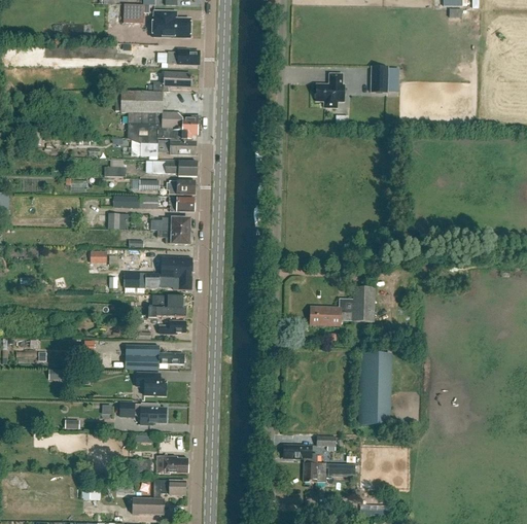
[(150,11),(150,4),(124,3),(124,22),(143,22),(143,11),(150,11)]
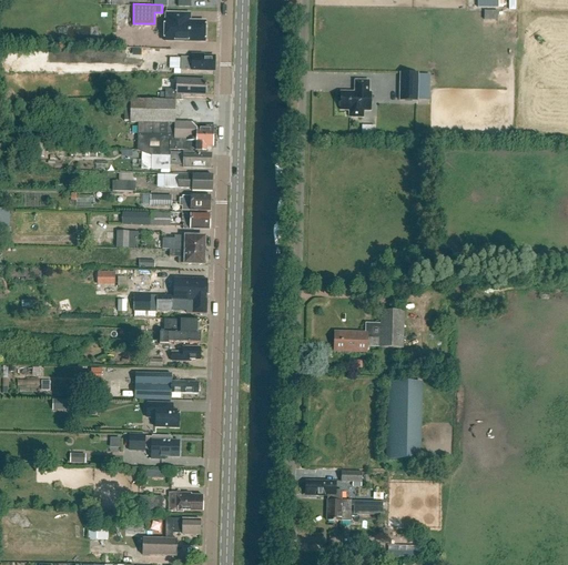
[(494,16),(494,7),(482,8),(482,16),(494,16)]
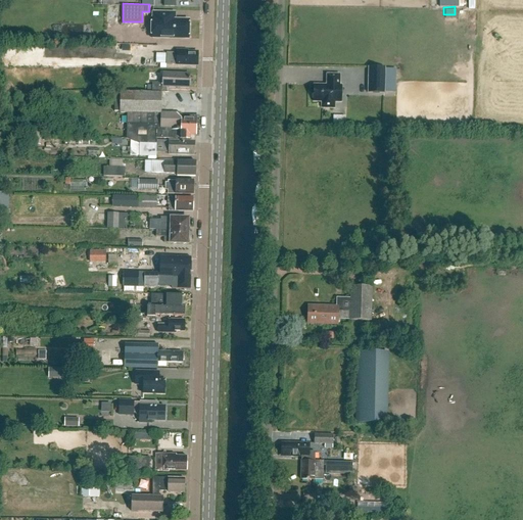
[(151,36),(159,36),(189,36),(189,17),(175,17),(175,10),(153,10),(153,15),(151,15),(151,26),(151,36)]
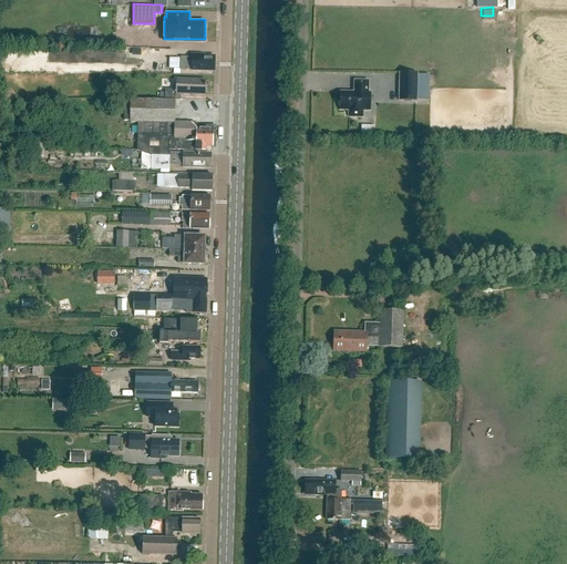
[(169,67),(181,67),(181,68),(215,69),(215,53),(204,53),(203,52),(193,52),(192,54),(181,54),(181,55),(169,55),(169,67)]
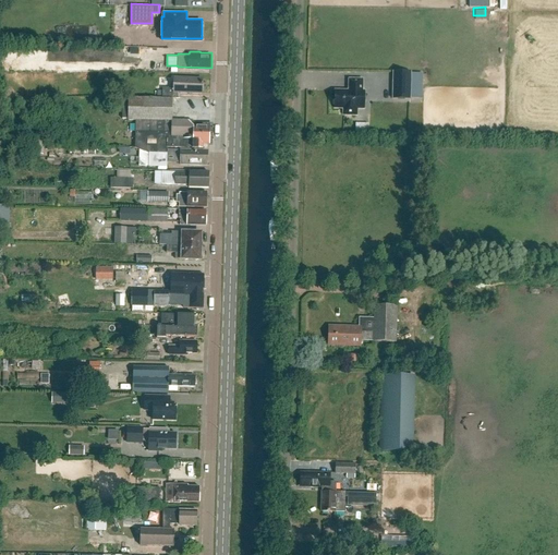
[(128,59),(124,65),(132,69),(135,62),(128,59)]
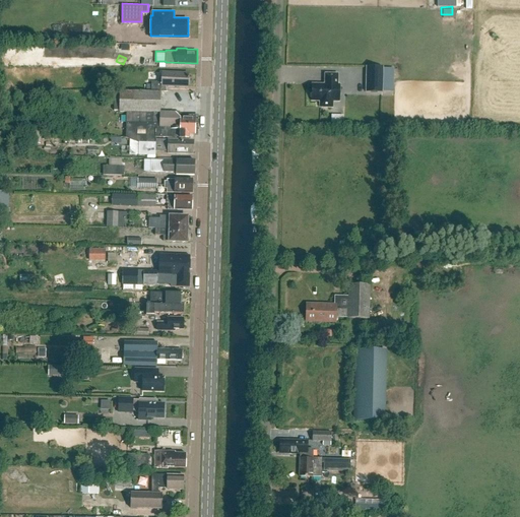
[(366,89),(382,89),(383,64),(367,64),(366,89)]
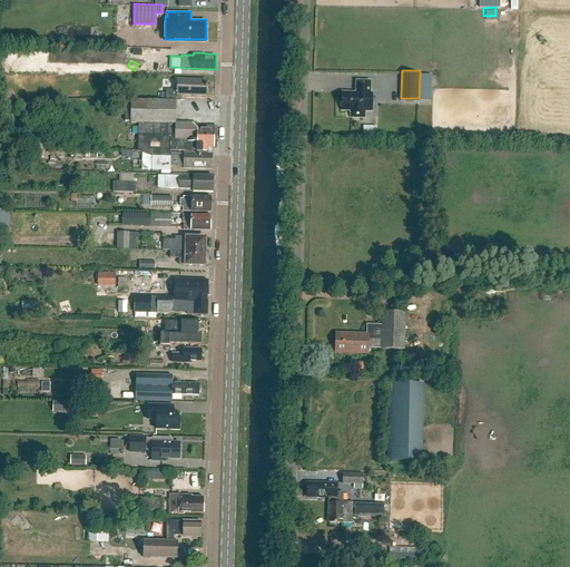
[(166,98),(176,99),(179,99),(180,91),(206,93),(206,78),(178,77),(177,87),(166,87),(166,98)]
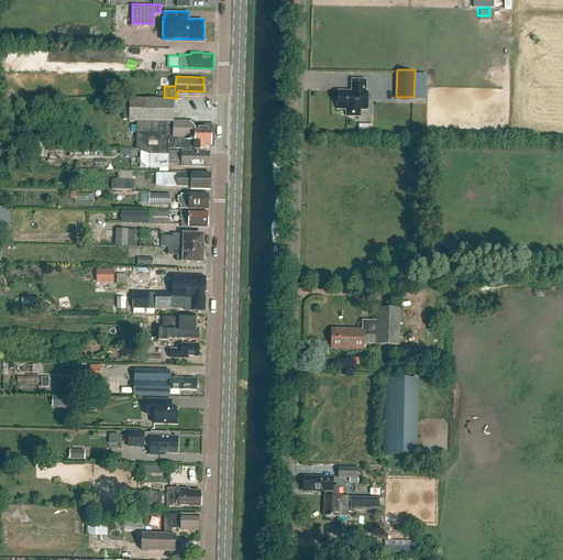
[(365,89),(365,78),(352,77),(352,89),(338,89),(338,107),(346,107),(346,113),(356,113),(357,107),(367,107),(367,89),(365,89)]
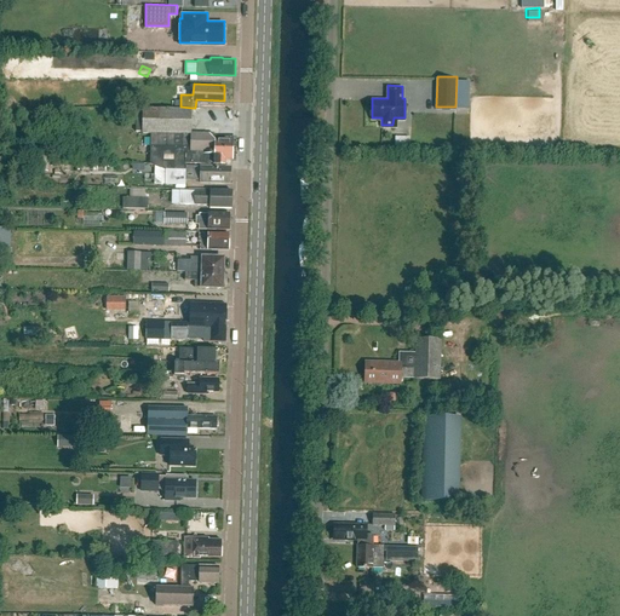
[(191,108),(181,107),(143,105),(142,131),(150,131),(150,161),(165,167),(185,168),(185,161),(185,151),(190,151),(191,131),(191,108)]
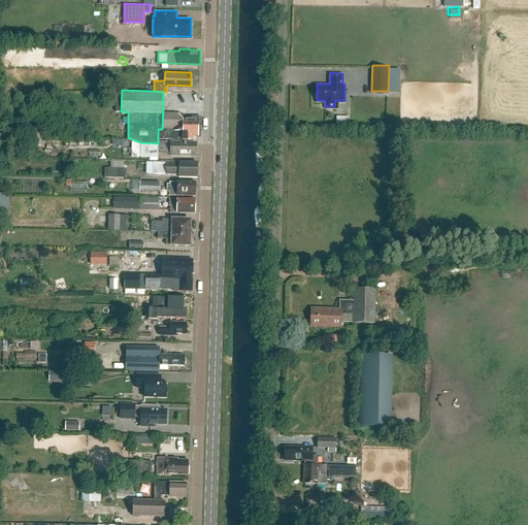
[(158,129),(158,137),(192,138),(192,134),(198,135),(198,118),(184,118),(178,112),(178,111),(163,111),(162,129),(158,129)]
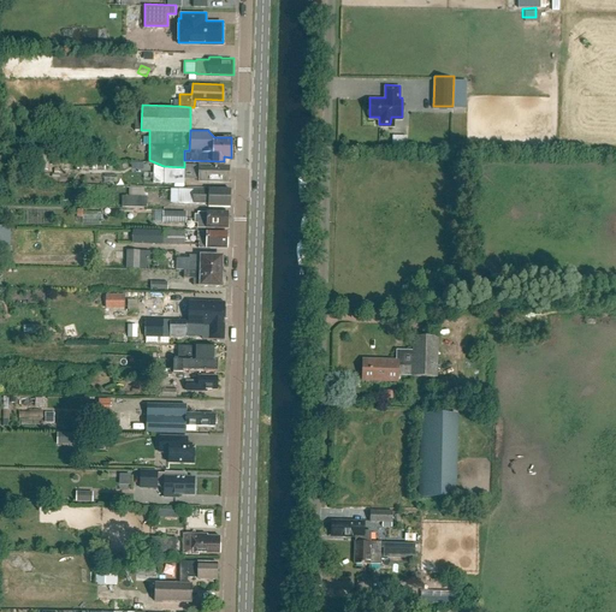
[(229,178),(229,164),(200,164),(199,179),(221,180),(221,178),(229,178)]
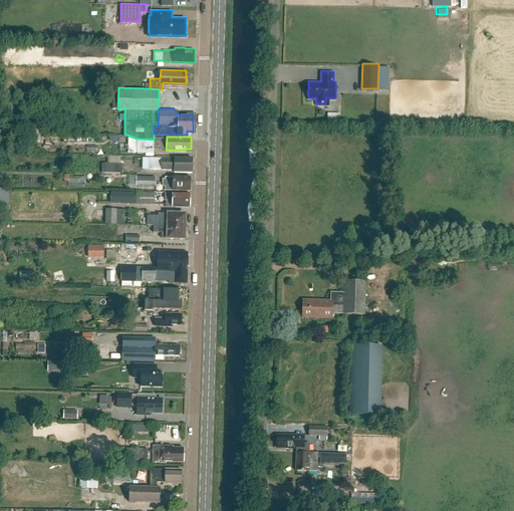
[(154,152),(154,140),(137,139),(137,152),(154,152)]
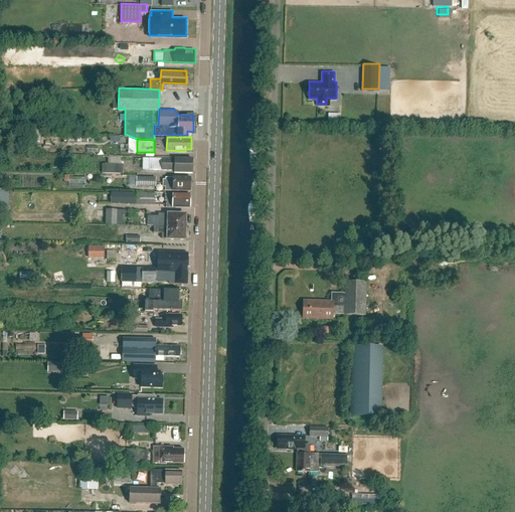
[(192,171),(192,157),(175,156),(175,157),(162,157),(144,156),(143,168),(149,168),(174,169),(174,171),(192,171)]
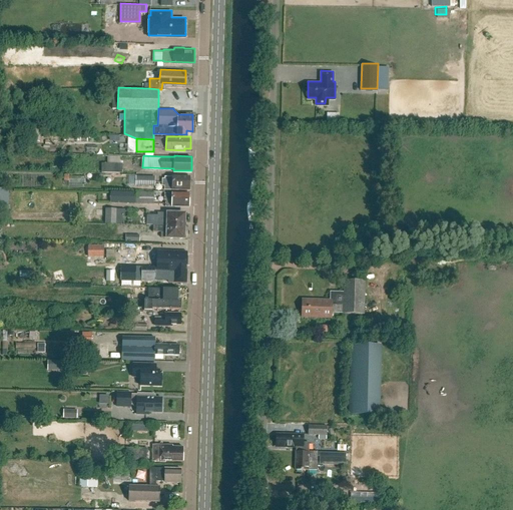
[(121,170),(121,161),(101,161),(101,170),(121,170)]
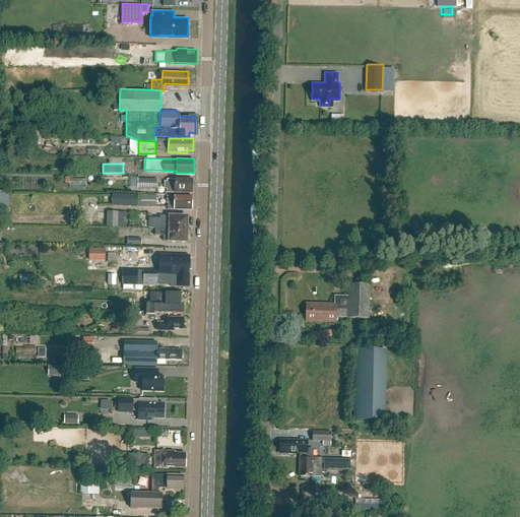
[(156,186),(156,177),(138,177),(138,186),(156,186)]
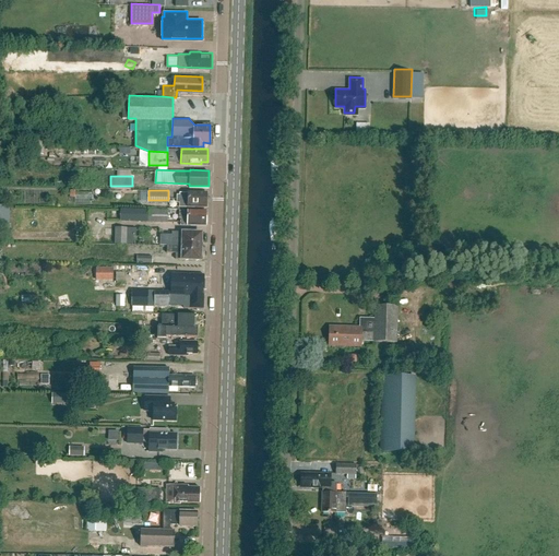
[(206,191),(189,191),(180,191),(180,193),(177,193),(177,199),(180,199),(180,205),(195,205),(197,205),(206,205),(206,191)]
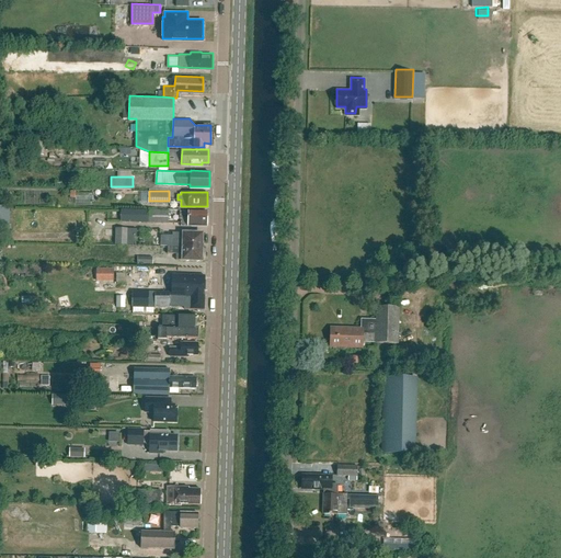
[(147,220),(148,207),(121,207),(121,219),(147,220)]
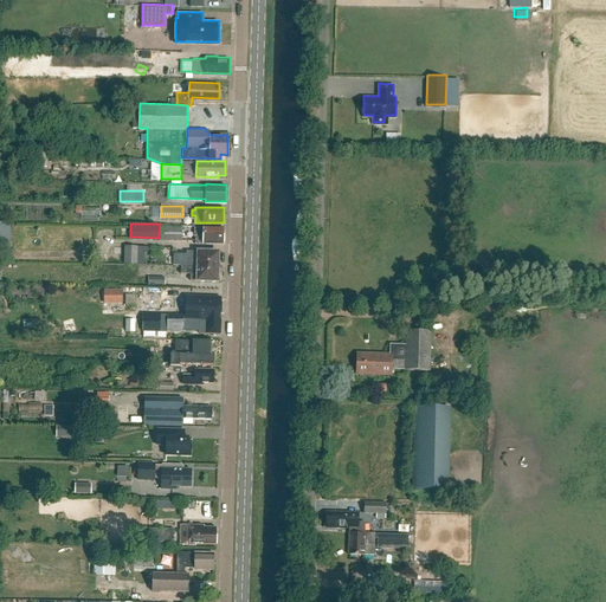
[(160,224),(159,238),(180,238),(181,225),(160,224)]
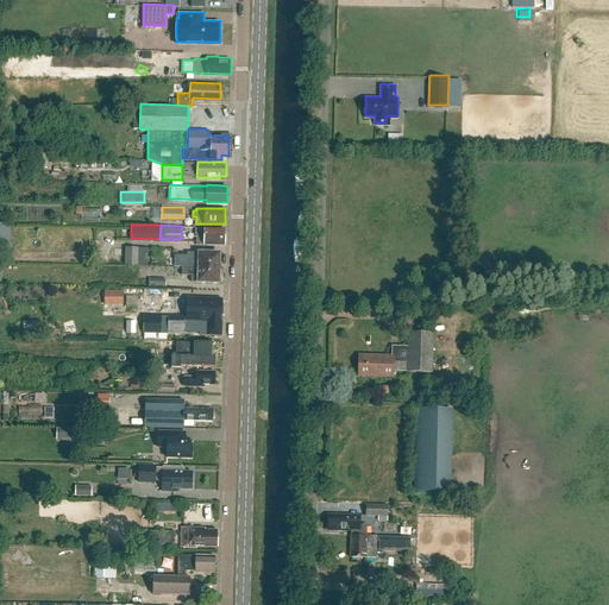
[(205,227),(195,227),(195,235),(205,235),(205,243),(212,243),(213,243),(225,243),(225,228),(205,227)]
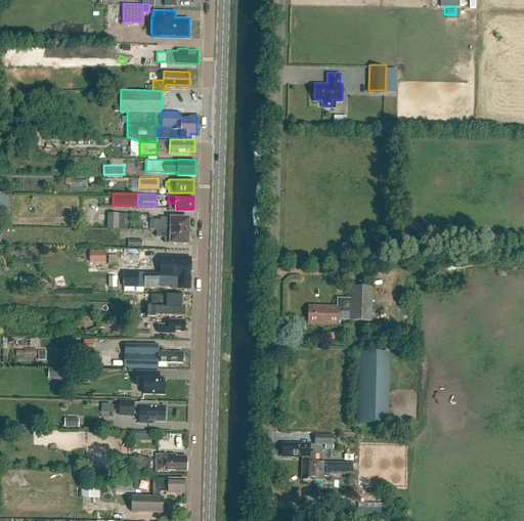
[(162,228),(162,229),(188,229),(188,217),(163,216),(162,220),(150,219),(150,228),(157,228),(162,228)]
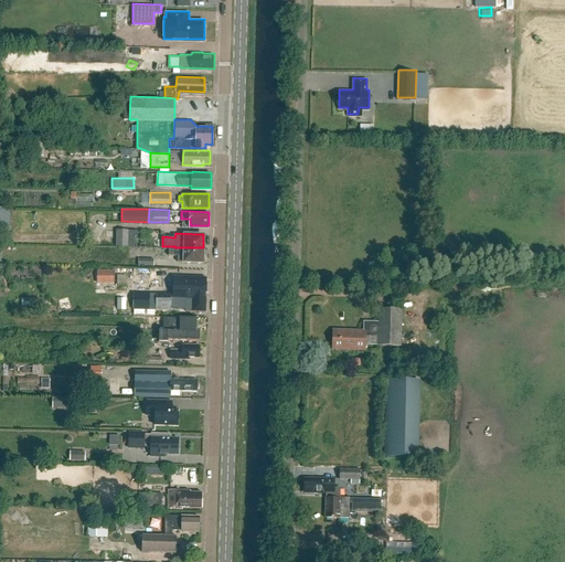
[(174,247),(174,246),(169,246),(169,253),(185,254),(184,261),(203,261),(203,247),(174,247)]
